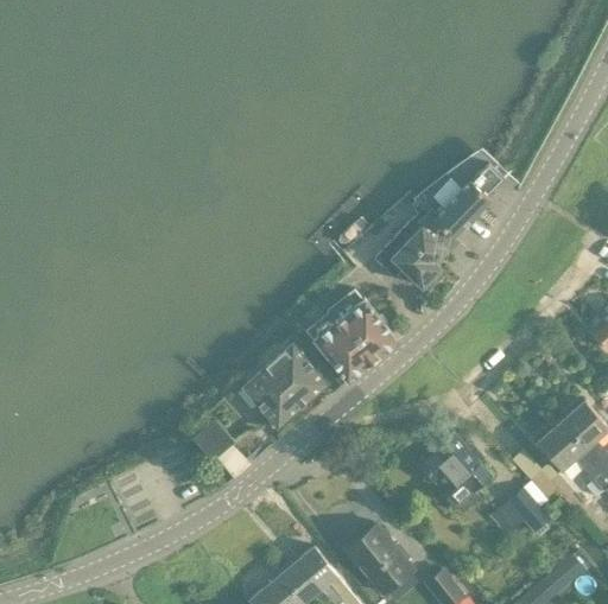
[(485,197),(501,180),(488,169),(432,218),(419,204),(417,207),(455,243),(456,242),(454,240),(491,203),(485,197)]
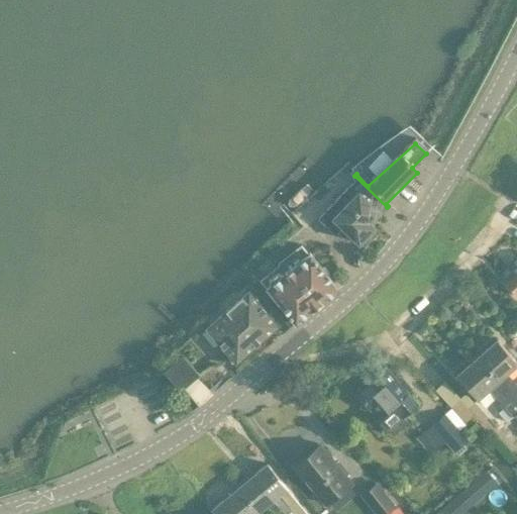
[(370,224),(387,207),(354,176),(352,178),(355,182),(317,219),(335,237),(343,229),(358,245),(375,229),(370,224)]
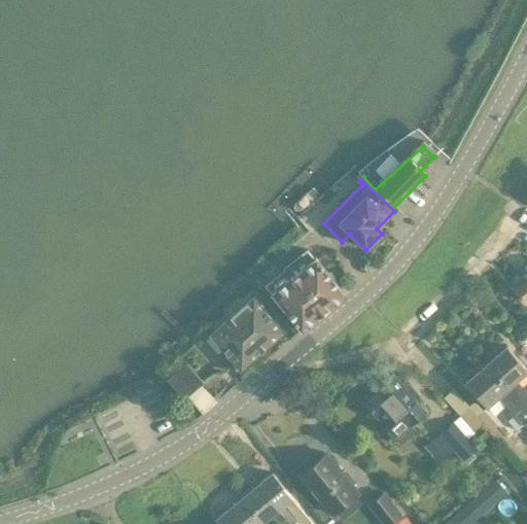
[(315,260),(314,262),(307,252),(282,272),(283,274),(265,289),(270,297),(272,295),(302,333),(345,298),(315,260)]
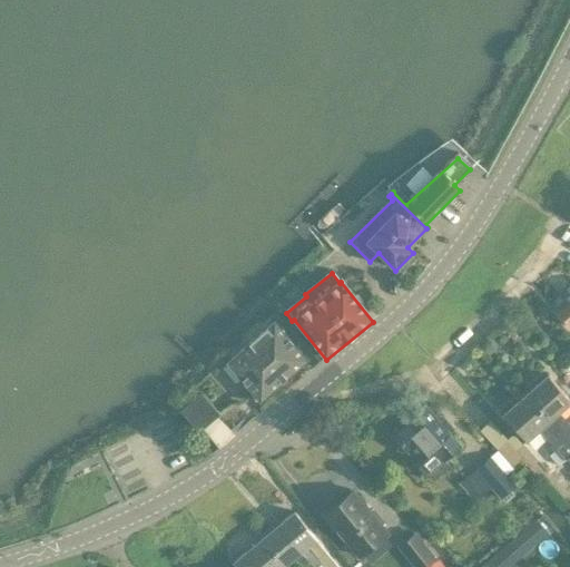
[(569,296),(556,309),(569,326),(569,296)]
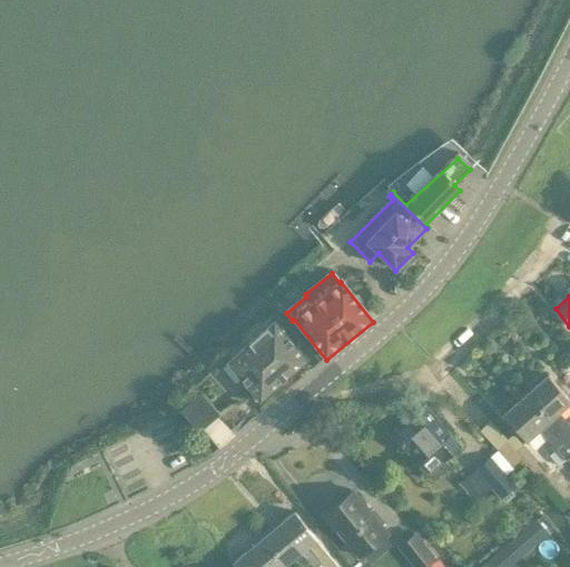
[(246,387),(292,345),(298,340),(283,321),(276,326),(274,324),(227,364),(246,387)]
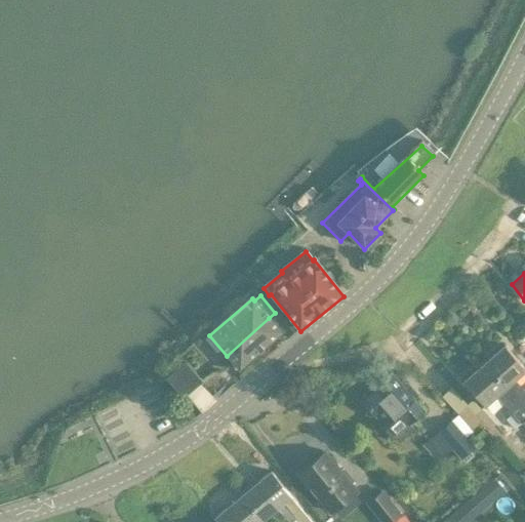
[(269,318),(227,356),(240,370),(282,333),(269,318)]
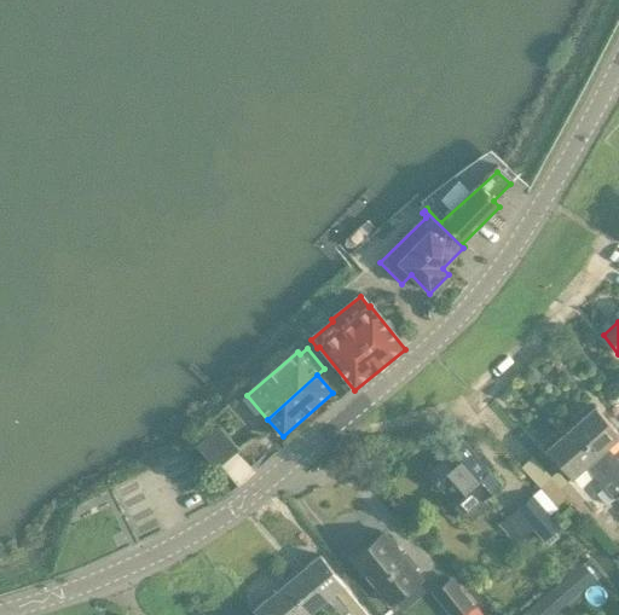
[(618,463),(606,448),(618,437),(618,436),(595,410),(571,431),(618,487),(618,463)]
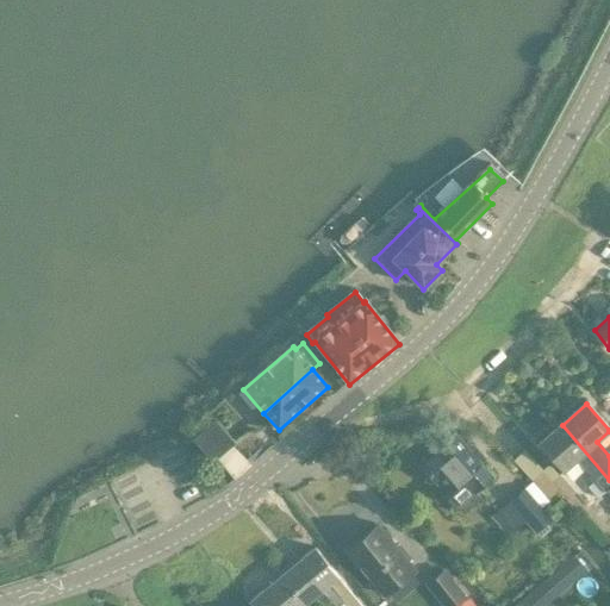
[(212,463),(234,444),(215,423),(194,442),(212,463)]
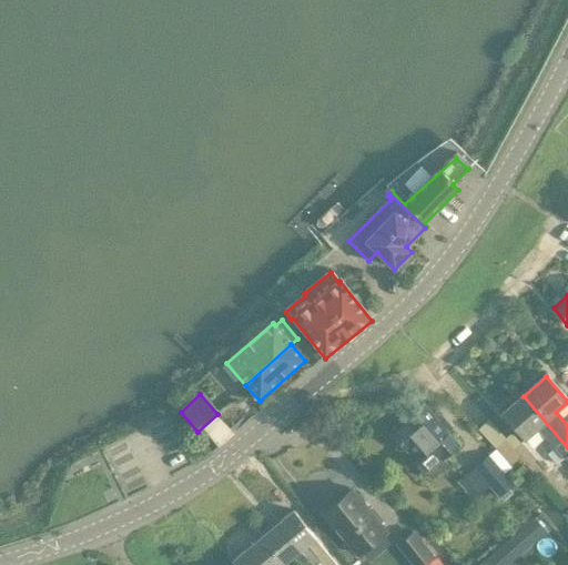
[(567,447),(524,396),(501,415),(524,441),(537,430),(564,461),(567,458),(567,447)]
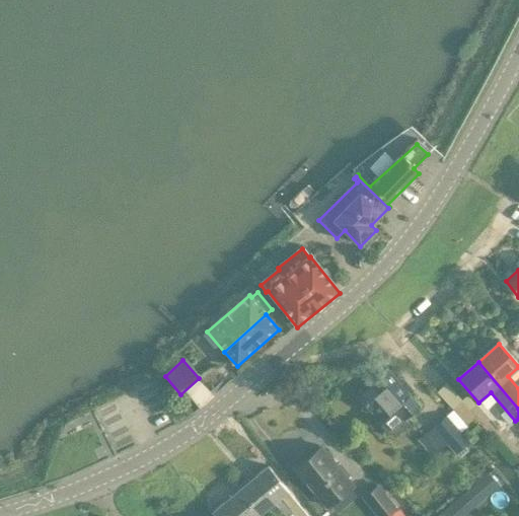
[(417,408),(392,379),(386,373),(373,384),(374,385),(359,398),(371,412),(372,410),(377,416),(376,418),(387,431),(394,439),(410,427),(402,418),(403,419),(417,408)]
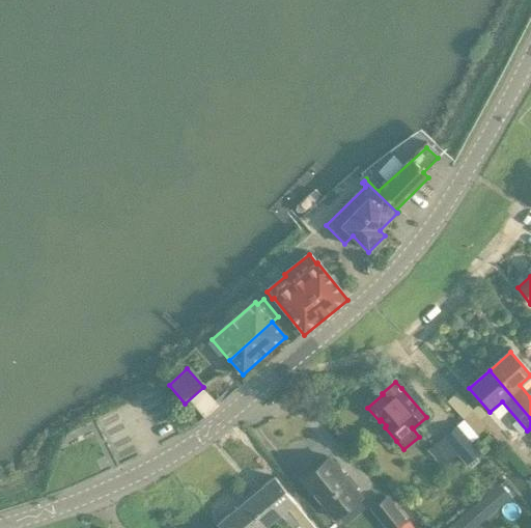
[(467,417),(463,420),(477,437),(481,433),(484,429),(478,422),(485,416),(477,408),(472,412),(467,417)]
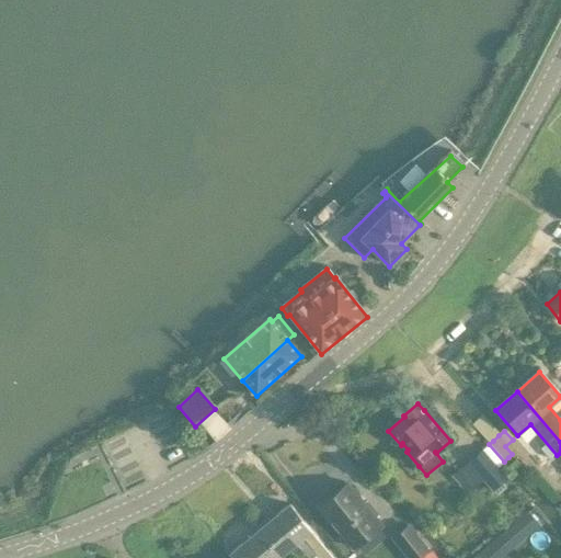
[(468,464),(451,478),(467,496),(483,482),(492,492),(505,480),(496,470),(502,466),(504,464),(489,446),(481,453),(468,464)]
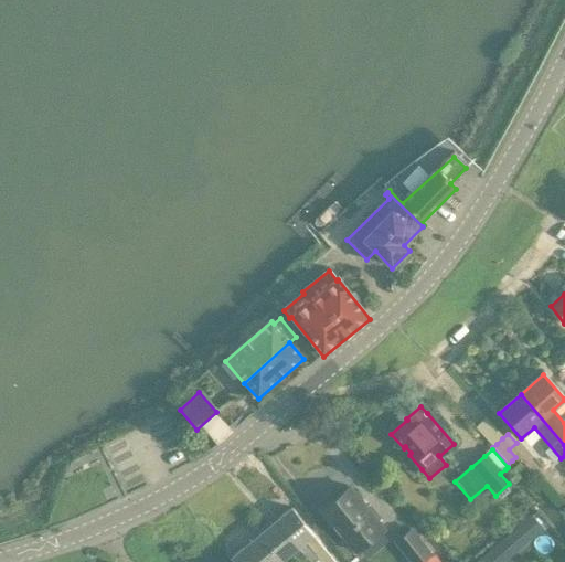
[(355,553),(384,530),(349,488),(321,511),(355,553)]
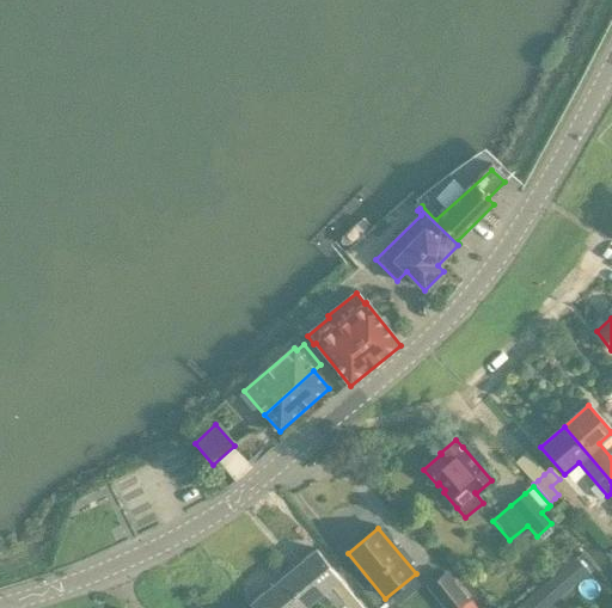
[(353,597),(316,551),(299,565),(335,607),(348,607),(344,603),(353,597)]
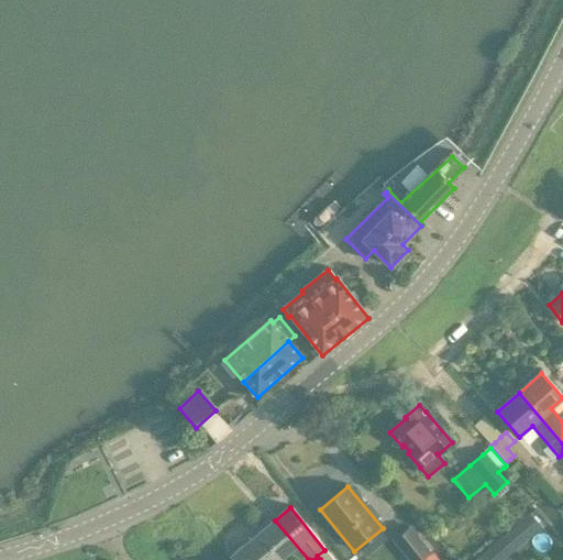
[(507,559),(542,530),(528,515),(474,559),(507,559)]
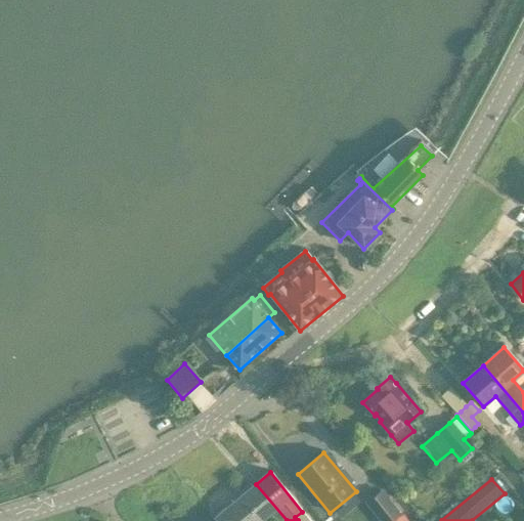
[(286,520),(256,484),(252,487),(250,485),(241,493),(261,520),(263,520),(270,515),(274,520),(286,520)]
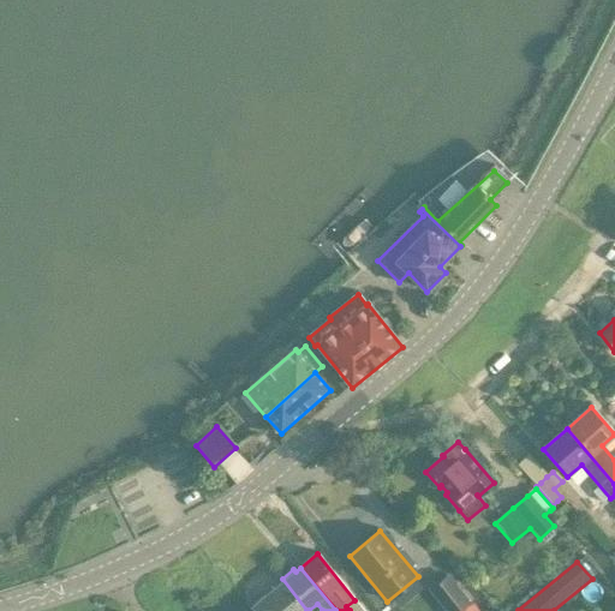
[(461,610),(470,604),(447,577),(430,591),(447,610),(461,610)]
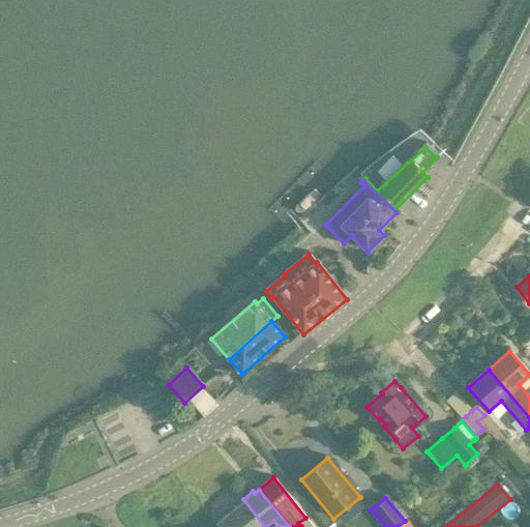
[(264,526),(243,499),(234,507),(235,509),(232,513),(243,526),(264,526)]
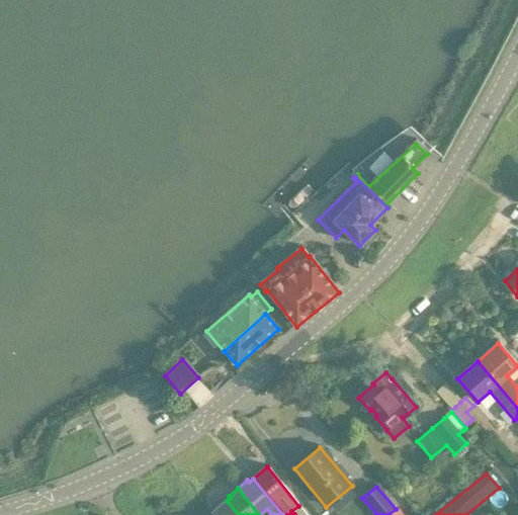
[(238,514),(227,501),(211,513),(212,514),(238,514)]
